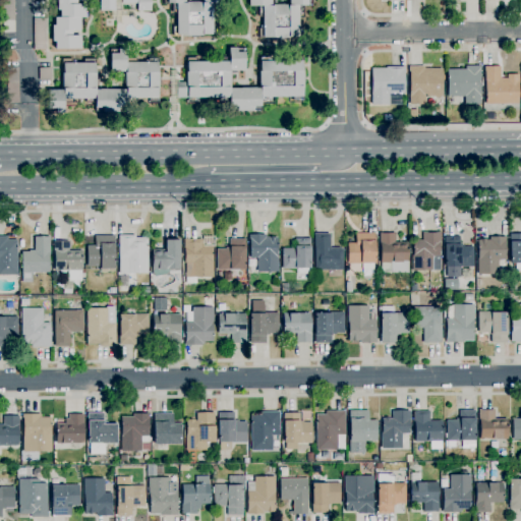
[(80,49),(55,50),(55,42),(52,42),(52,25),(55,25),(55,17),(60,17),(60,10),(57,10),(57,0),(77,0),(77,4),(85,4),(85,17),(80,17),(80,32),(72,32),(72,36),(80,36),(80,49)]
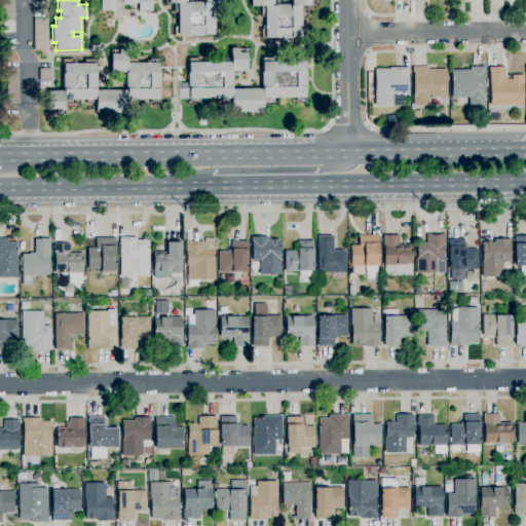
[(116,0),(116,11),(101,11),(101,0),(116,0)]
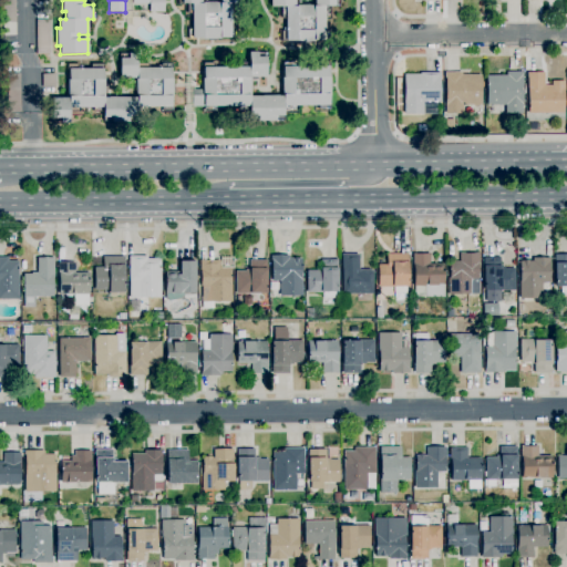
[(164,0),(164,12),(150,12),(150,4),(133,4),(133,0),(164,0)]
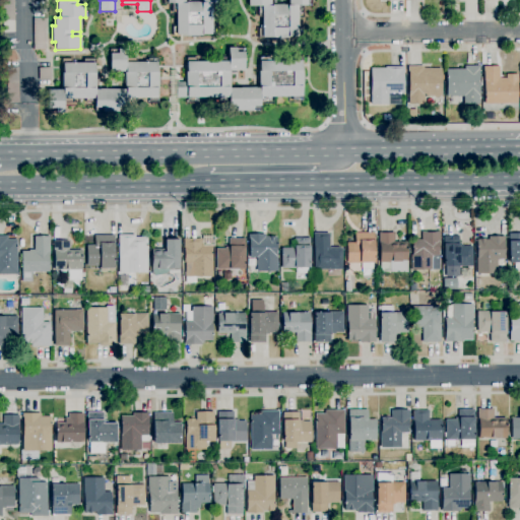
[(198,37),(183,37),(183,35),(178,35),(178,36),(173,36),(173,26),(176,26),(176,12),(173,12),(172,4),(167,4),(167,3),(164,3),(164,0),(185,0),(185,2),(202,2),(202,0),(225,0),(225,3),(211,4),(211,26),(214,26),(214,36),(210,36),(210,35),(202,35),(202,36),(198,36),(198,37)]
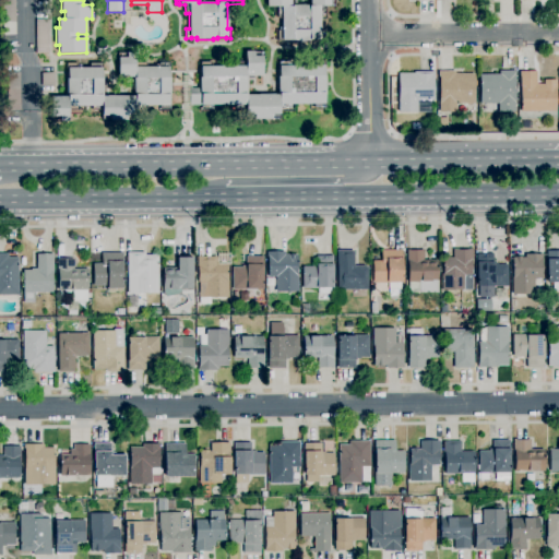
[(309,42),(293,42),(293,40),(277,42),(277,32),(282,32),(282,18),(277,18),(277,7),(266,7),(266,0),(292,0),(292,7),(293,7),(293,6),(308,6),(308,7),(310,7),(310,0),(333,0),(333,7),(329,7),(329,6),(323,6),(324,15),(320,15),(320,40),(309,40),(309,42)]
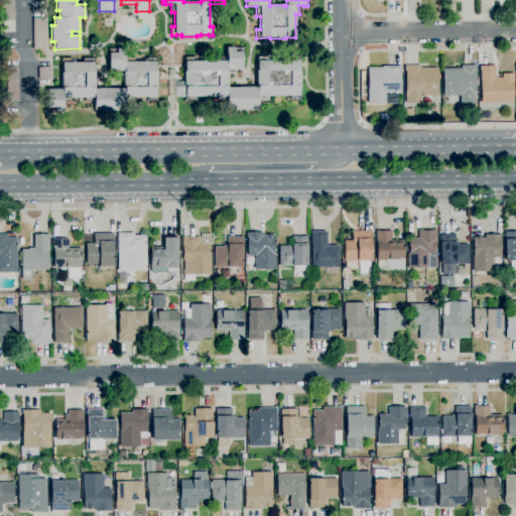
[(44,49),(33,49),(33,18),(44,18),(44,49)]
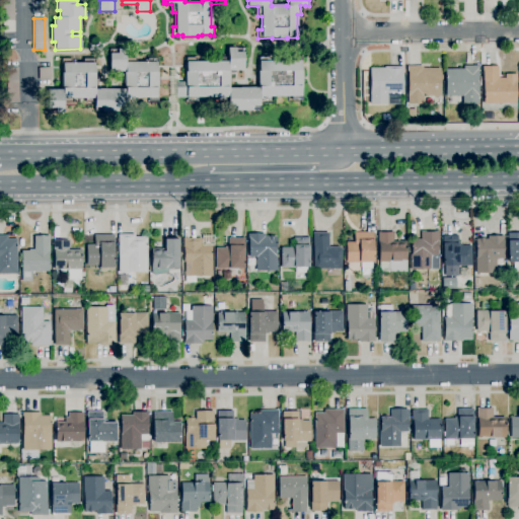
[(251,110),(236,110),(236,106),(228,107),(228,101),(218,101),(218,97),(197,97),(197,101),(187,101),(187,97),(176,98),(175,82),(183,82),(183,76),(186,76),(186,72),(187,72),(187,63),(186,63),(186,58),(196,58),(196,62),(218,62),(217,58),(228,58),(227,48),(235,48),(235,49),(244,49),(244,53),(243,53),(243,70),(229,71),(229,88),(258,87),(257,71),(258,71),(258,61),(301,61),(301,71),(302,71),(302,86),(301,86),(301,95),(302,95),(302,100),(292,100),(292,96),(270,96),(270,100),(260,100),(260,105),(261,104),(261,109),(251,109),(251,110)]
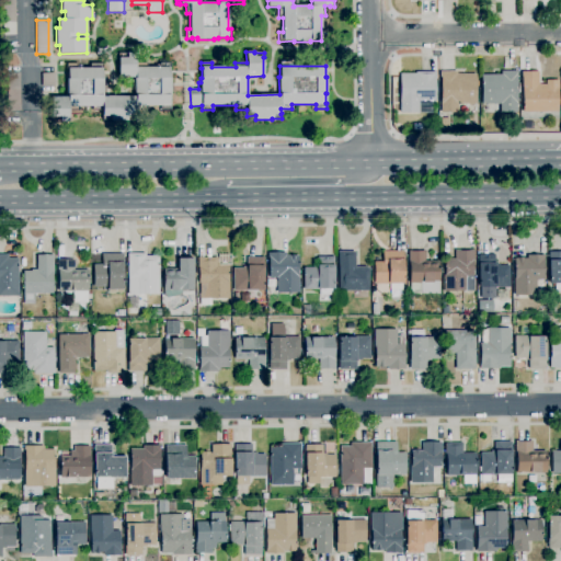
[(127,121),(111,122),(111,121),(101,121),(101,115),(102,115),(102,111),(92,111),(92,106),(78,106),(78,111),(68,111),(69,122),(60,122),(60,121),(52,121),(52,117),(52,98),(67,96),(67,79),(68,79),(68,69),(67,69),(67,64),(77,64),(77,68),(90,68),(90,64),(103,64),(103,69),(102,69),(102,79),(103,79),(103,95),(102,95),(102,96),(135,96),(134,78),(118,78),(118,59),(117,59),(117,54),(127,54),(127,53),(135,53),(135,64),(146,64),(146,67),(160,67),(160,64),(170,64),(170,68),(169,68),(169,78),(170,78),(171,94),(170,94),(170,104),(171,104),(171,110),(161,110),(161,106),(136,106),(136,116),(127,116),(127,121)]
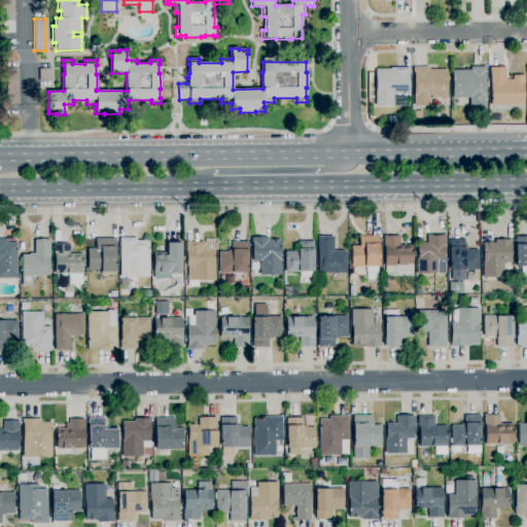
[(430,106),(414,106),(414,73),(413,73),(413,67),(428,67),(428,70),(447,69),(448,98),(445,98),(445,99),(440,99),(440,98),(430,98),(430,106)]
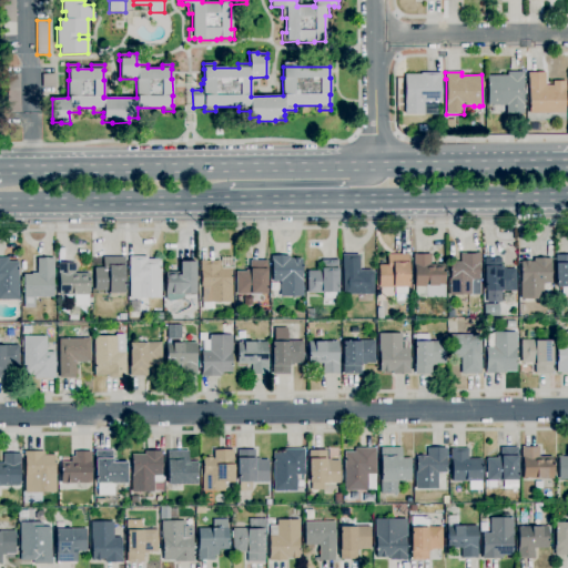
[(524,114),(506,114),(506,105),(487,105),(487,75),(507,75),(507,72),(524,72),(524,114)]
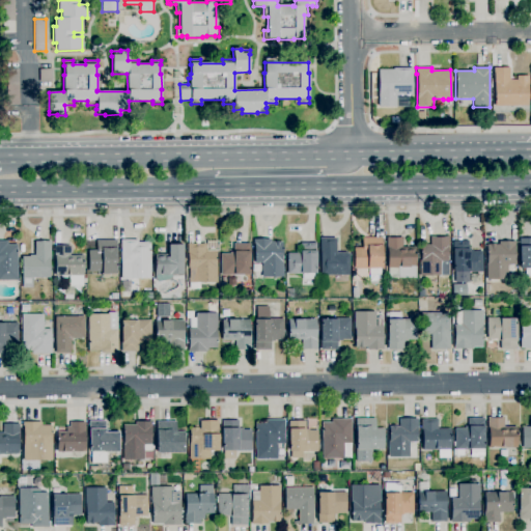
[(528,106),(495,106),(495,84),(494,84),(494,68),(509,67),(509,80),(516,80),(516,76),(529,76),(529,85),(528,85),(528,106)]
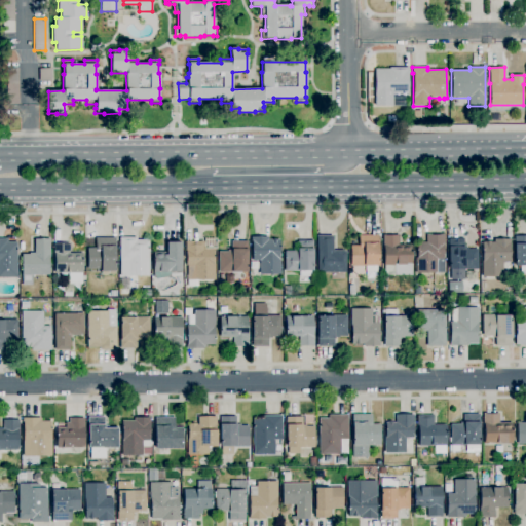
[(392,106),(374,106),(375,69),(389,69),(389,68),(409,68),(409,72),(408,72),(408,95),(392,95),(392,106)]
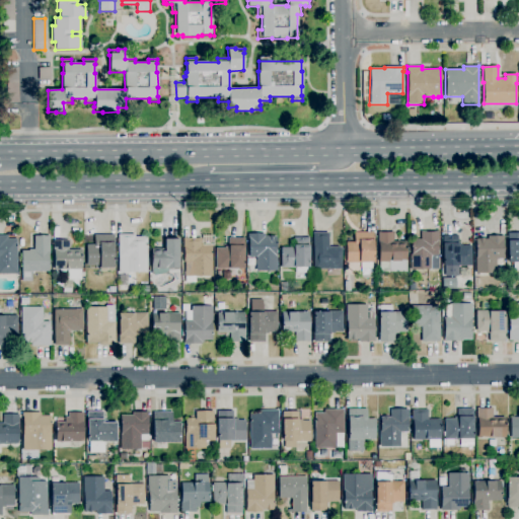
[(39,80),(39,68),(50,68),(51,80),(39,80)]
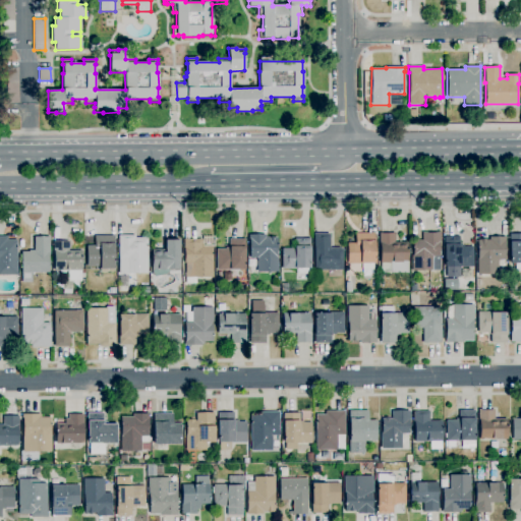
[(409,119),(409,110),(416,110),(417,118),(409,119)]
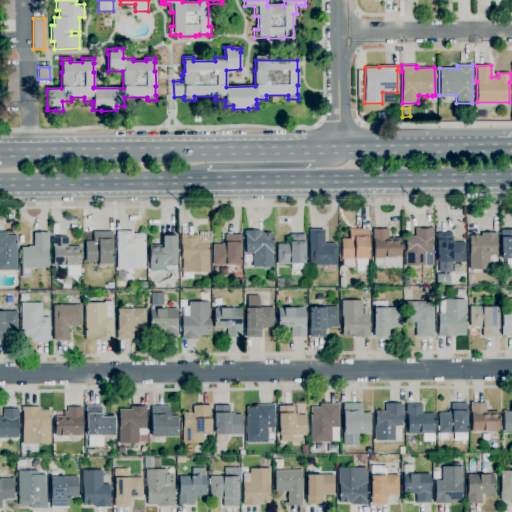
[(425,266),(406,266),(406,236),(415,236),(415,228),(433,228),(433,237),(432,237),(432,252),(425,252),(425,266)]
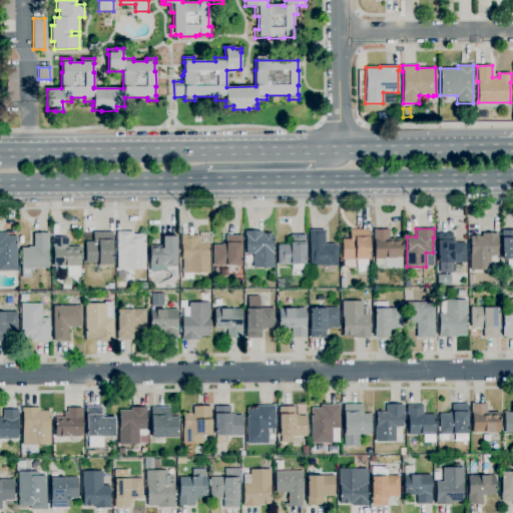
[(368,266),(357,266),(357,260),(342,260),(342,239),(350,239),(350,229),(369,229),(369,260),(368,260),(368,266)]
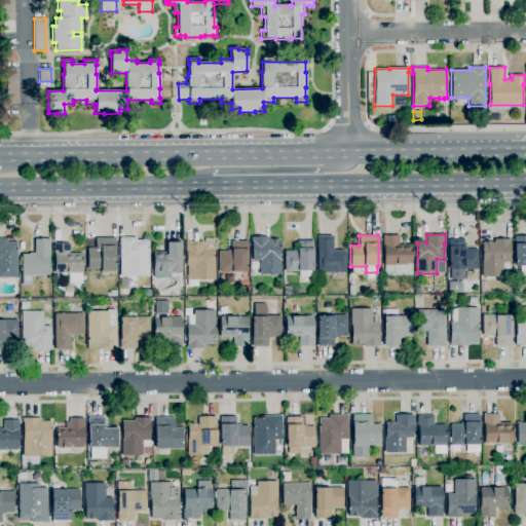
[(384,275),(384,266),(383,266),(383,248),(382,235),(399,235),(399,245),(411,245),(412,275),(384,275)]
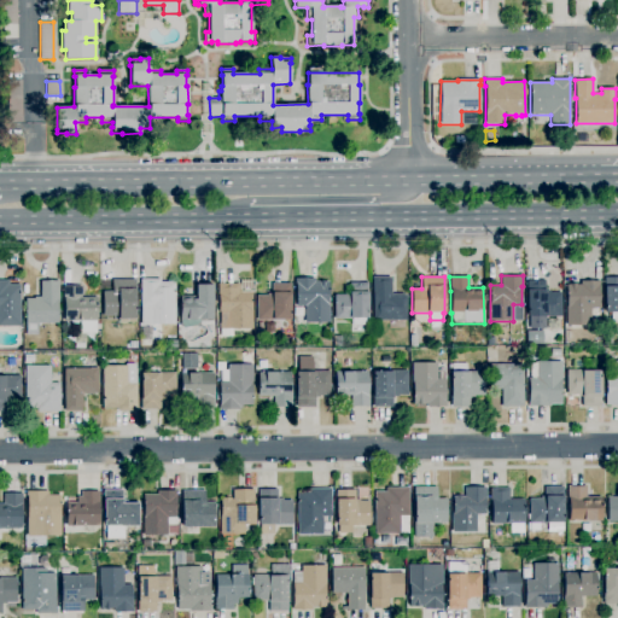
[(404,327),(391,328),(391,321),(373,321),(373,278),(391,278),(391,296),(392,296),(392,295),(403,295),(403,296),(407,296),(407,320),(404,320),(404,327)]
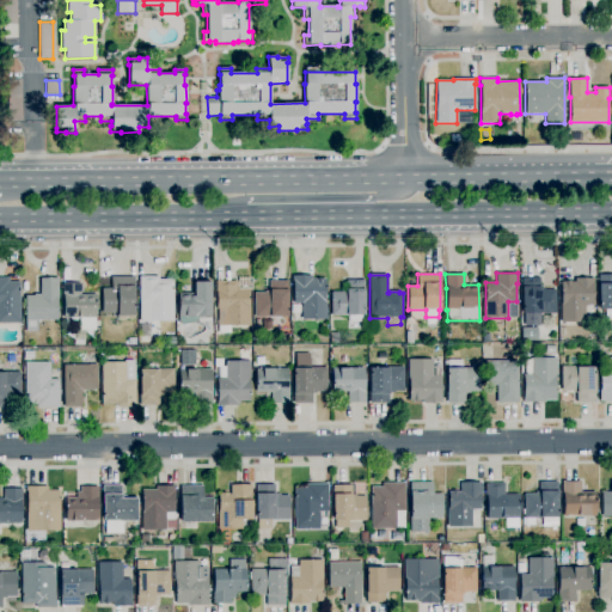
[(611,319),(606,319),(606,311),(599,311),(599,275),(611,275),(611,319)]
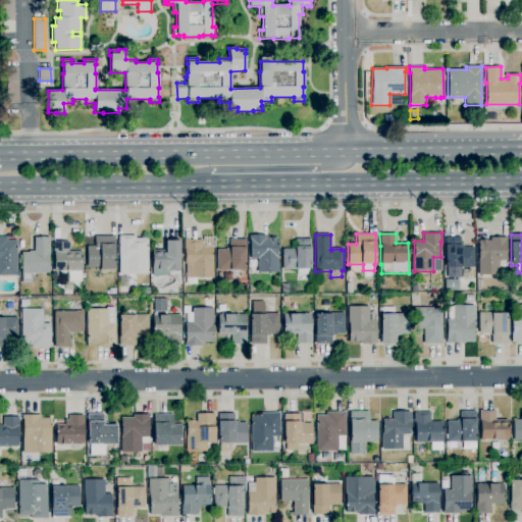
[(148,274),(119,274),(119,260),(118,260),(118,236),(136,236),(136,239),(148,239),(148,274)]
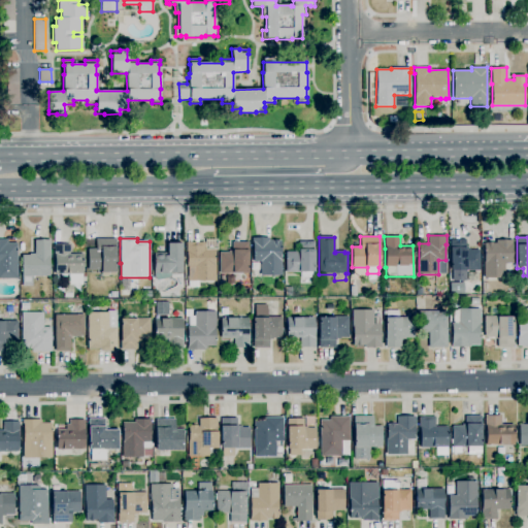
[(282,275),(260,276),(260,262),(253,262),(253,244),(252,244),(252,238),(269,238),(269,240),(282,240),(282,275)]
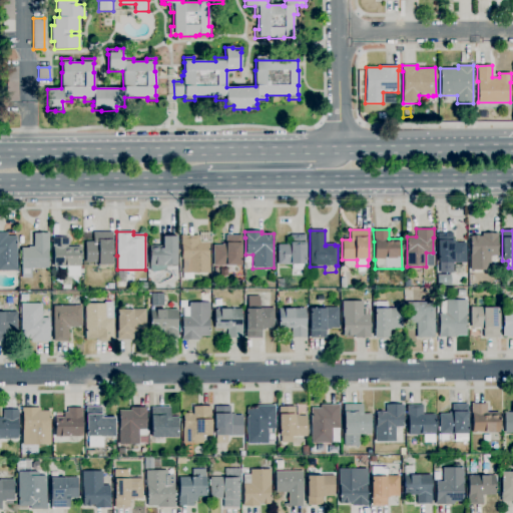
[(112,268),(98,268),(98,266),(97,266),(97,263),(85,263),(85,241),(93,241),(93,232),(112,232),(112,268)]
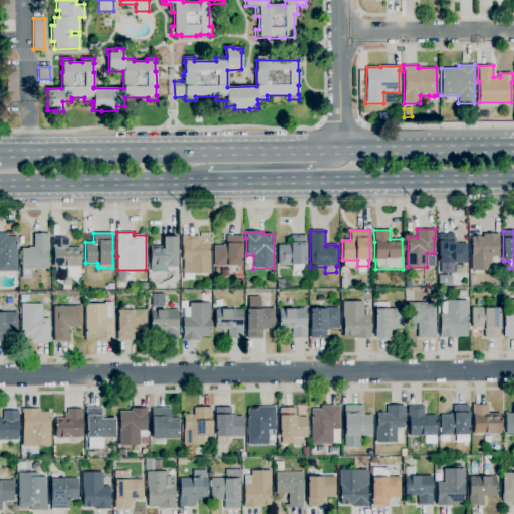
[(0,234),(7,234),(7,237),(17,237),(17,272),(0,272),(0,234)]
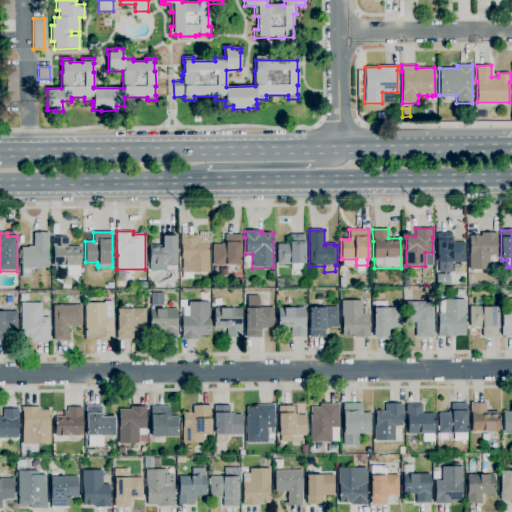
[(31,278),(21,278),(21,248),(28,248),(28,246),(33,246),(33,233),(49,233),(48,268),(31,268),(31,278)]
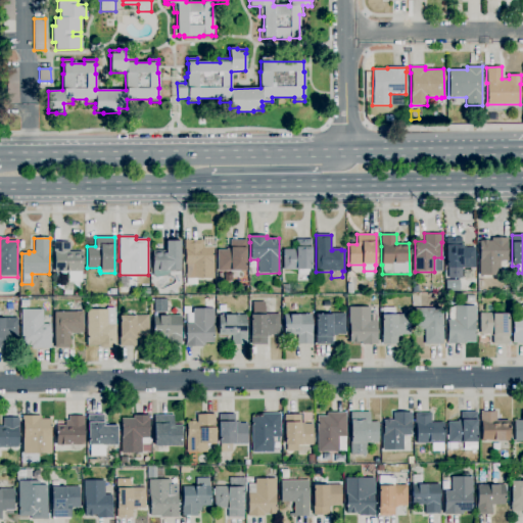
[(462,278),(448,278),(448,268),(446,268),(446,238),(462,238),(462,246),(466,246),(466,247),(475,247),(475,269),(462,269),(462,278)]
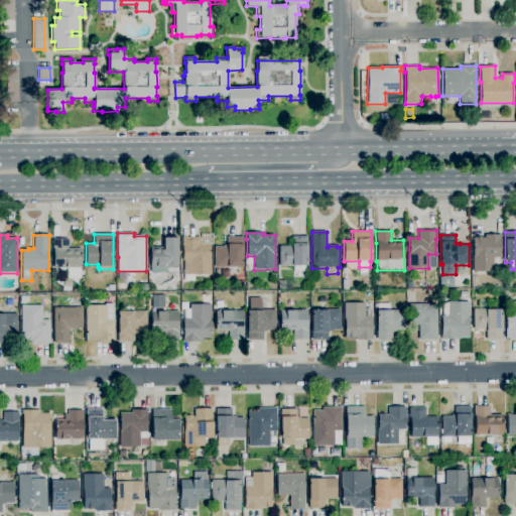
[(473,271),(473,257),(474,257),(474,238),(485,238),(485,235),(500,235),(501,271),(473,271)]
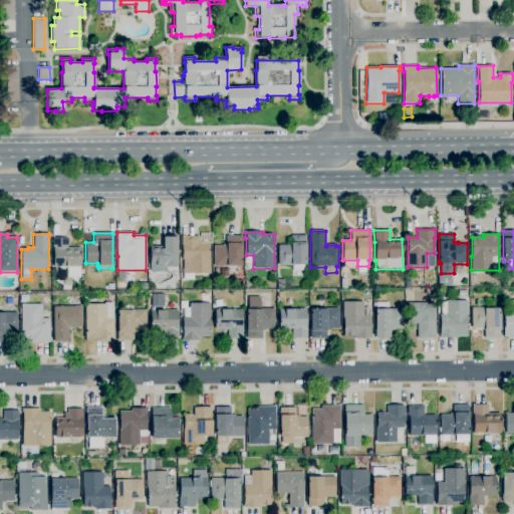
[(292,271),(292,265),(278,265),(278,246),(287,245),(287,244),(290,244),(290,236),(305,235),(306,265),(304,265),(304,270),(292,271)]
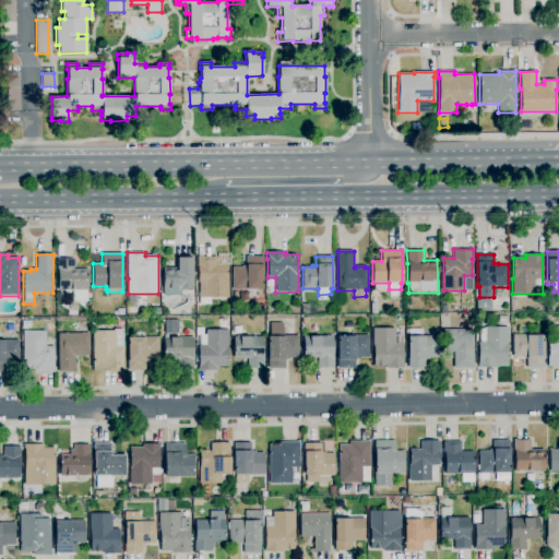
[(199,305),(199,282),(198,282),(198,266),(197,266),(197,257),(216,257),(216,264),(228,264),(228,298),(210,298),(210,305),(199,305)]
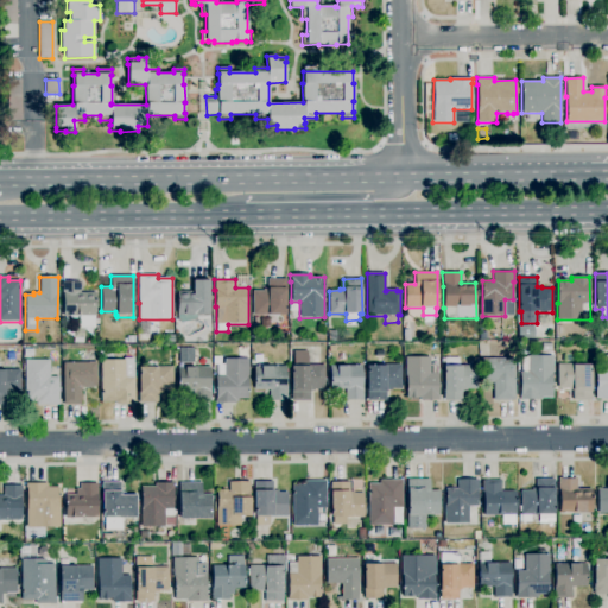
[(286,315),(253,315),(253,291),(263,291),(263,289),(267,289),(267,279),(286,279),(286,315)]
